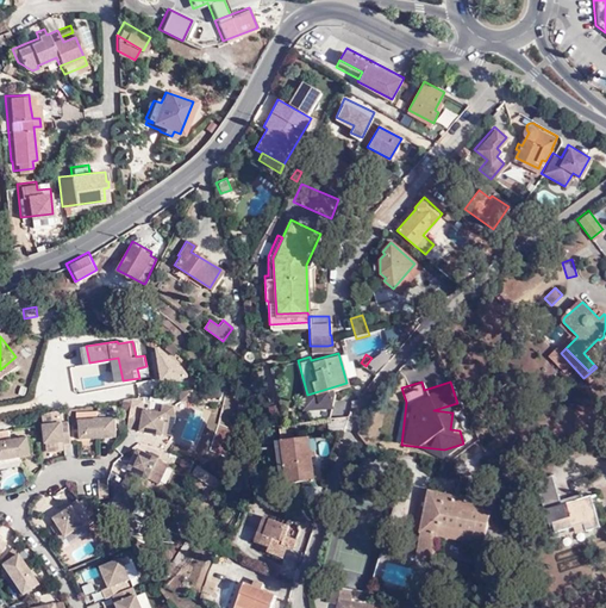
[(192,389),(180,391),(181,401),(193,399),(192,389)]
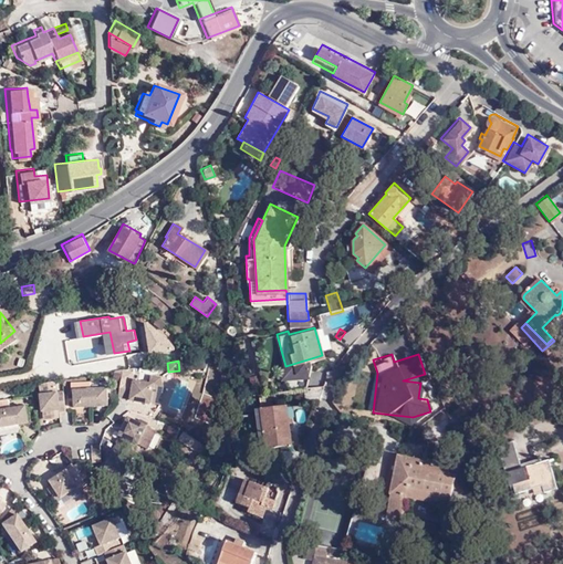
[(121,380),(123,366),(114,367),(113,379),(121,380)]
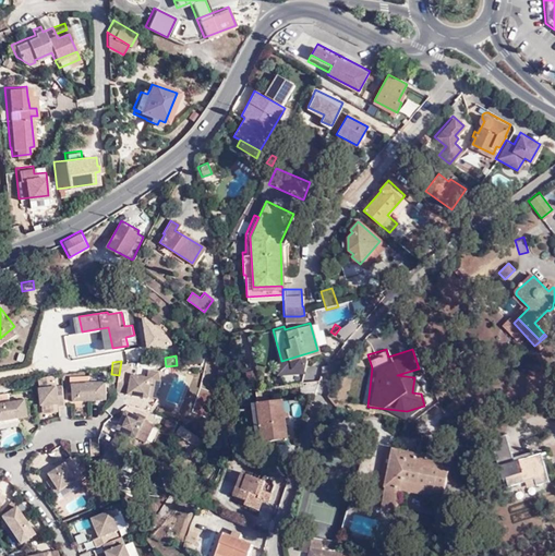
[(311,365),(309,377),(316,378),(317,366),(311,365)]
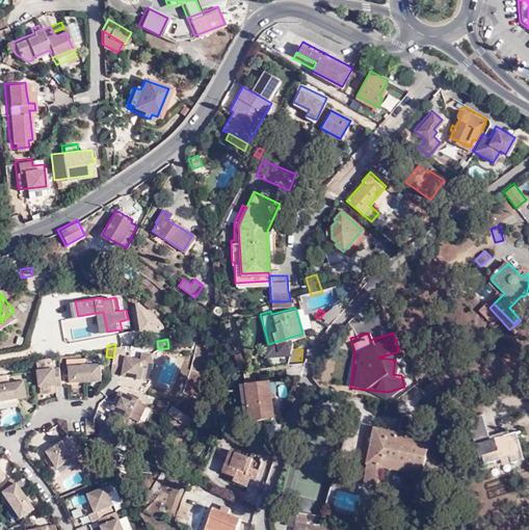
[(125,356),(124,359),(113,358),(110,373),(122,375),(122,376),(140,379),(143,361),(125,356)]
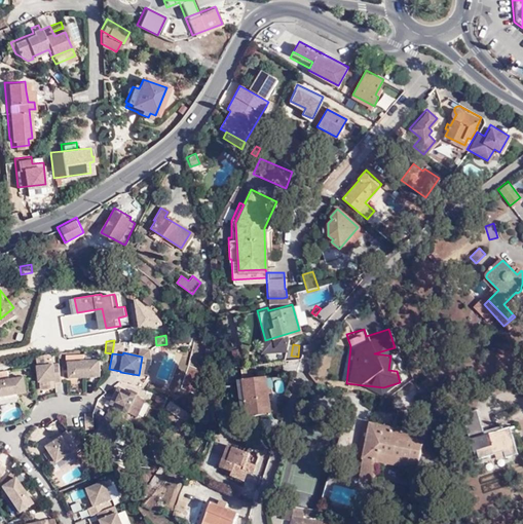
[(100,361),(67,362),(69,379),(101,377),(100,361)]
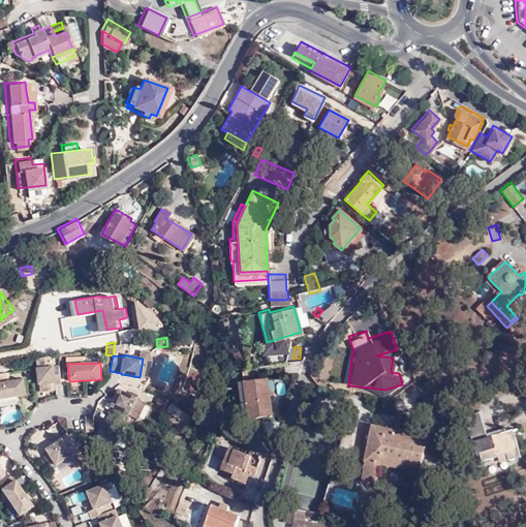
[(54,366),(36,368),(38,384),(55,382),(56,384),(61,383),(59,370),(54,371),(54,366)]
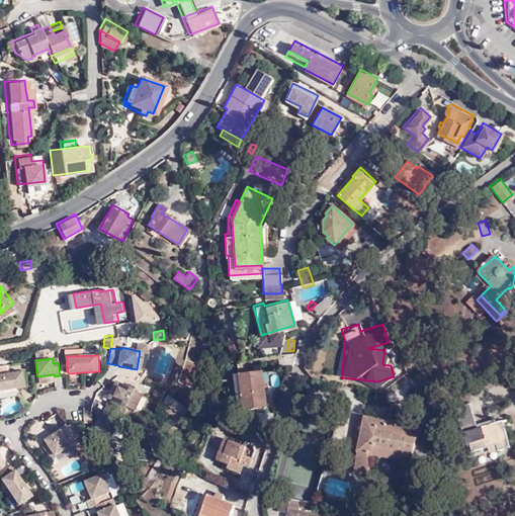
[(181,359),(175,381),(193,387),(199,363),(181,359)]
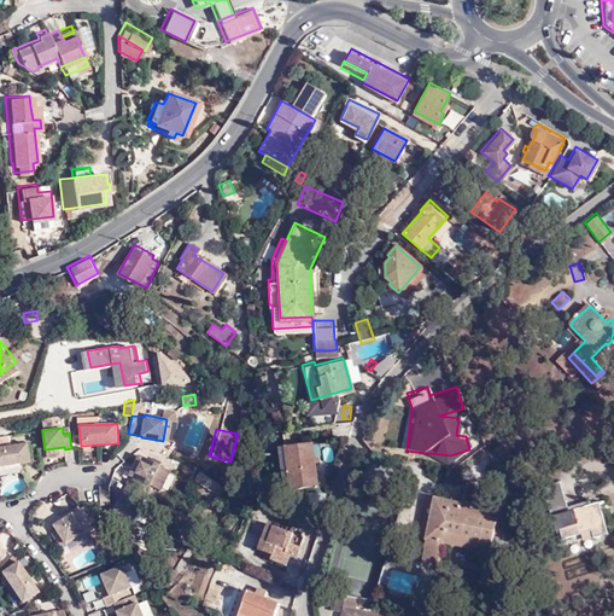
[(7,435),(0,436),(0,466),(31,462),(28,442),(10,446),(7,435)]
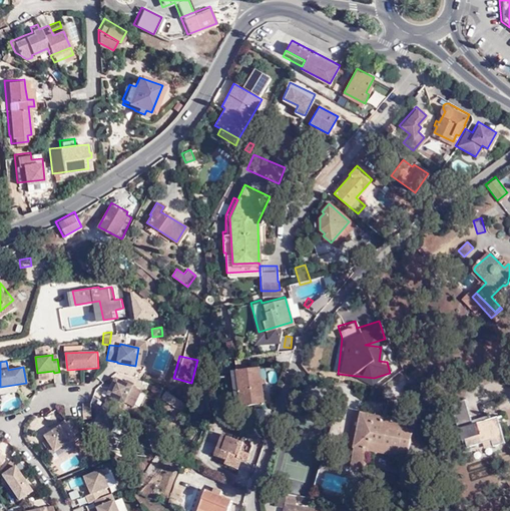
[(258,369),(235,373),(242,409),(264,404),(258,369)]
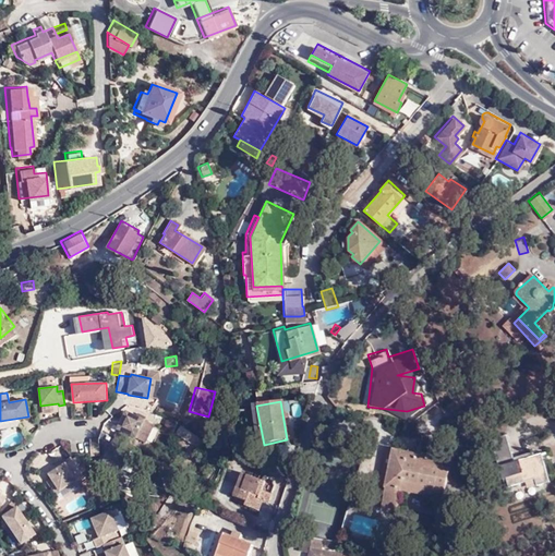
[(125,411),(113,436),(132,445),(144,420),(125,411)]
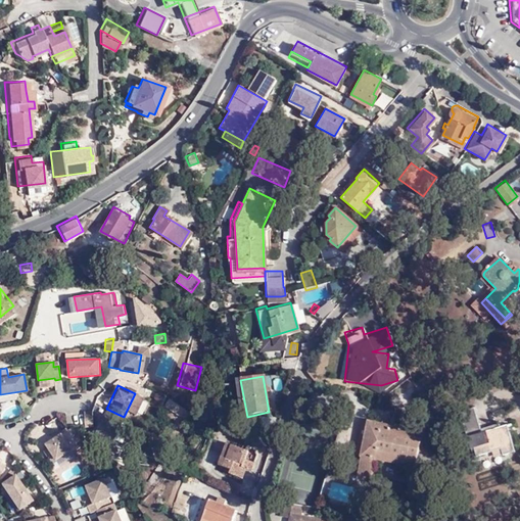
[(499,456),(504,455),(511,453),(504,425),(497,427),(495,423),(477,428),(472,408),(458,412),(463,430),(465,430),(469,442),(472,456),(497,450),(499,456)]
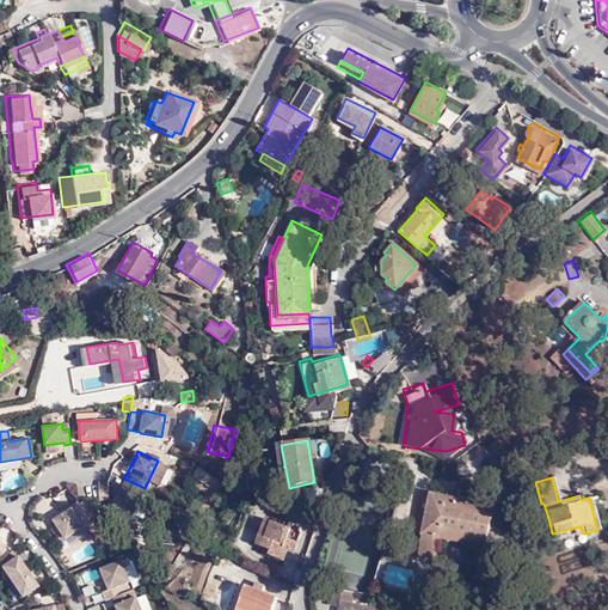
[(427,489),(416,535),(433,537),(434,532),(435,524),(470,531),(468,540),(479,542),(486,511),(480,510),(481,505),(460,500),(461,496),(427,489)]
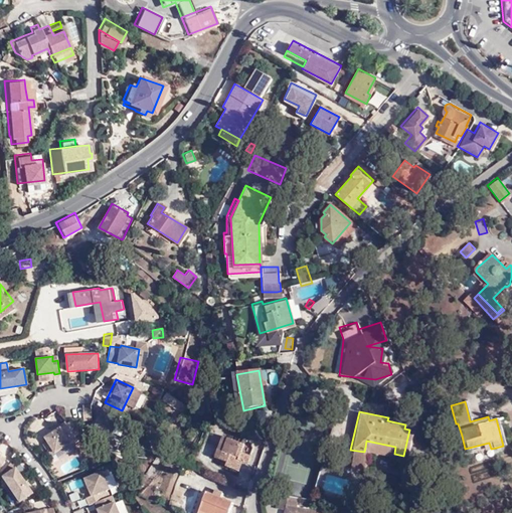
[(47,441),(42,445),(51,457),(55,455),(54,453),(70,442),(68,440),(74,436),(67,425),(62,429),(60,426),(44,438),(47,441)]
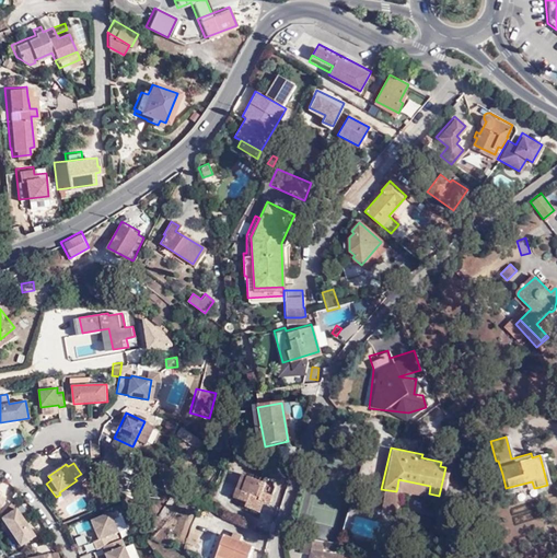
[(239,498),(246,477),(241,475),(232,497),(239,498)]
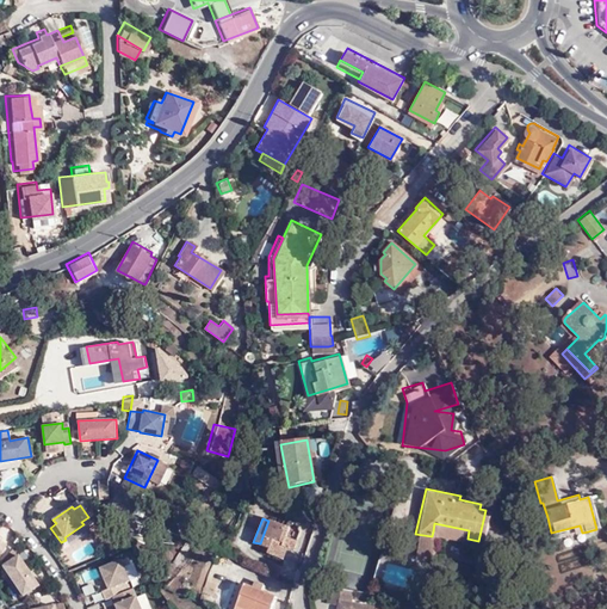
[(293,551),(297,540),(295,539),(285,535),(289,526),(270,520),(268,521),(260,543),(266,546),(264,551),(277,557),(282,547),(285,548),(293,551)]
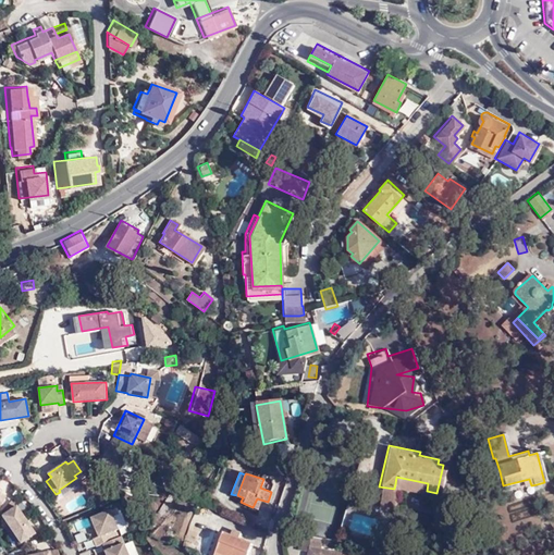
[(396,477),(395,484),(427,491),(428,483),(396,477)]
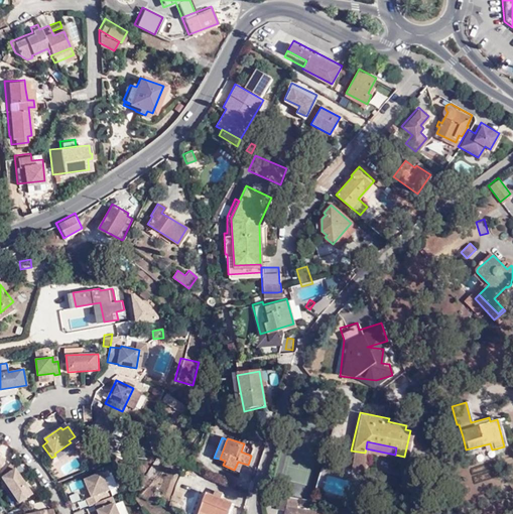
[(362,467),(365,453),(351,451),(348,465),(362,467)]
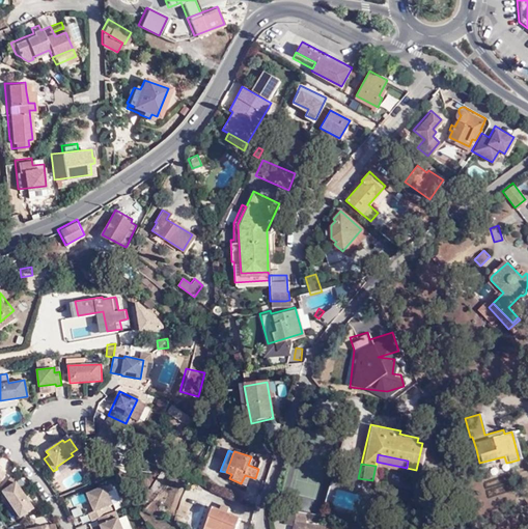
[(14,481),(0,490),(0,492),(18,518),(31,508),(14,481)]
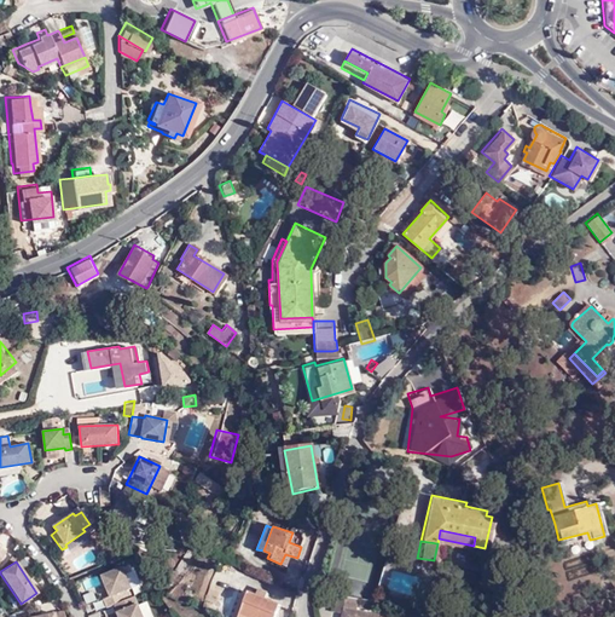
[(133,568),(128,565),(122,568),(131,586),(139,582),(133,568)]
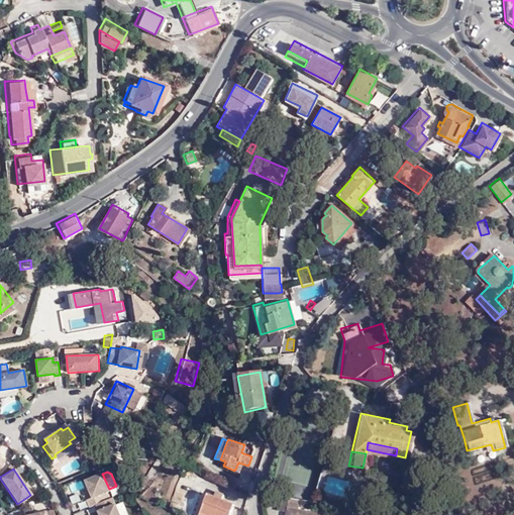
[(183,499),(192,478),(178,472),(170,493),(183,499)]
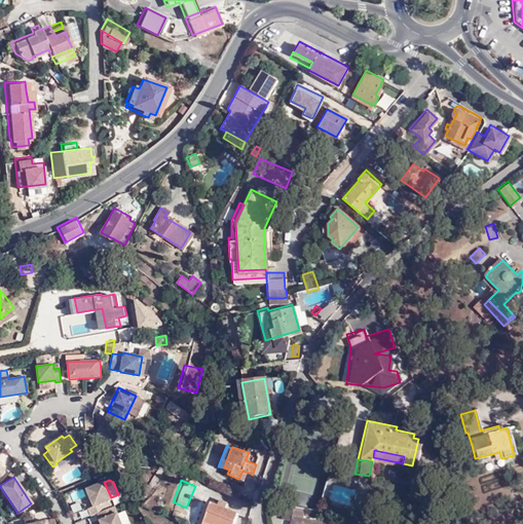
[(111,499),(111,497),(104,482),(104,481),(85,489),(94,507),(87,509),(90,516),(96,514),(100,523),(121,523),(114,507),(111,508),(108,500),(111,499)]
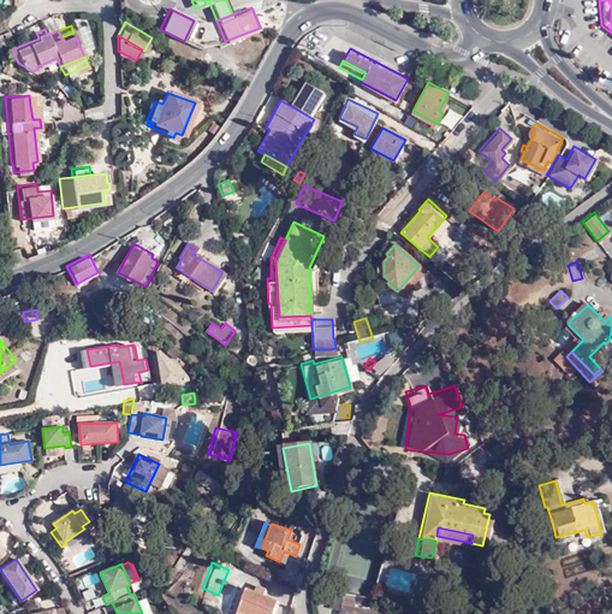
[(95,573),(82,578),(85,586),(99,580),(95,573)]
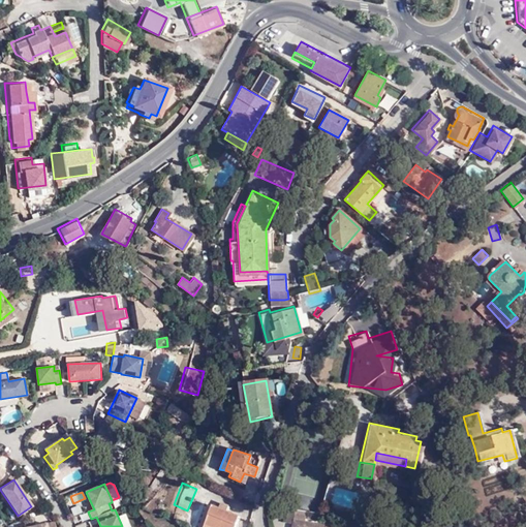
[(222,508),(217,506),(212,504),(204,525),(205,525),(209,526),(234,526),(239,516),(222,508)]
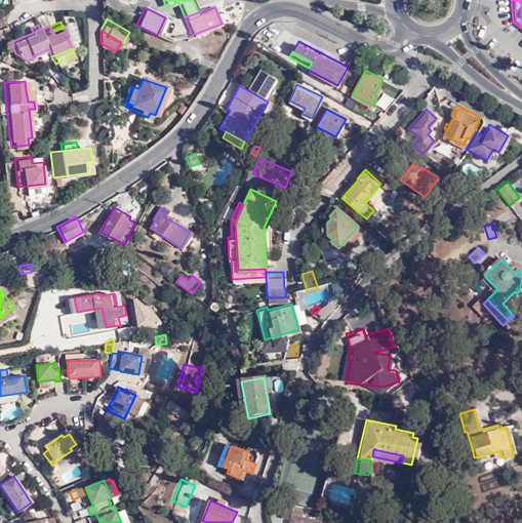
[(321,522),(299,519),(300,509),(281,506),(278,521),(287,522),(286,522),(321,522)]
